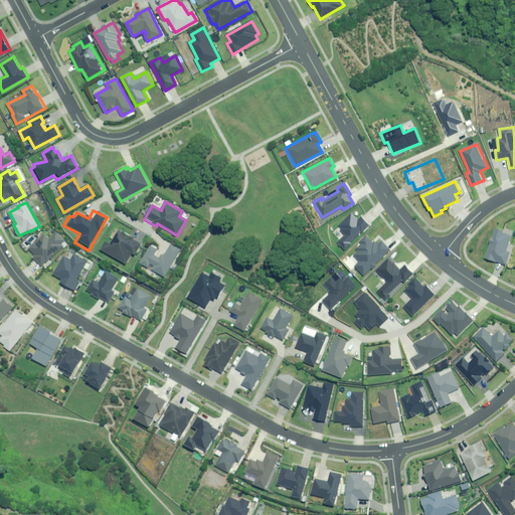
[(357,220),(350,213),(338,224),(341,227),(339,229),(344,235),(337,241),(344,249),(351,243),(349,241),(367,224),(360,217),(357,220)]
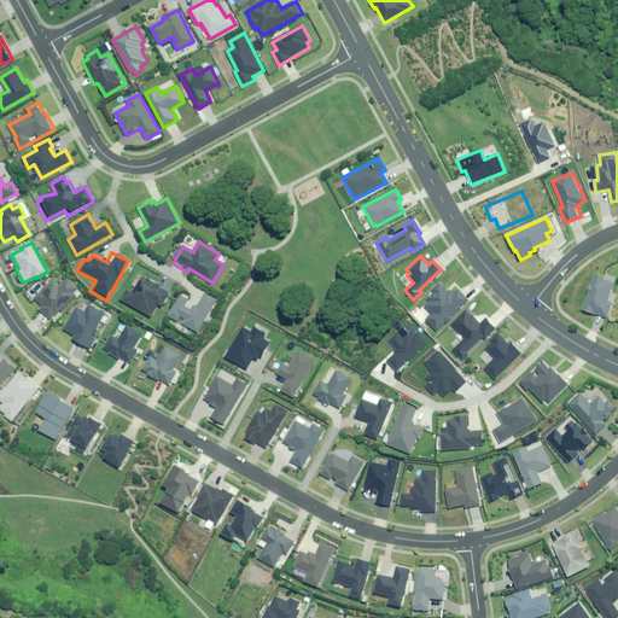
[(162,285),(144,275),(134,293),(127,290),(122,299),(153,316),(159,304),(163,305),(170,292),(161,287),(162,285)]
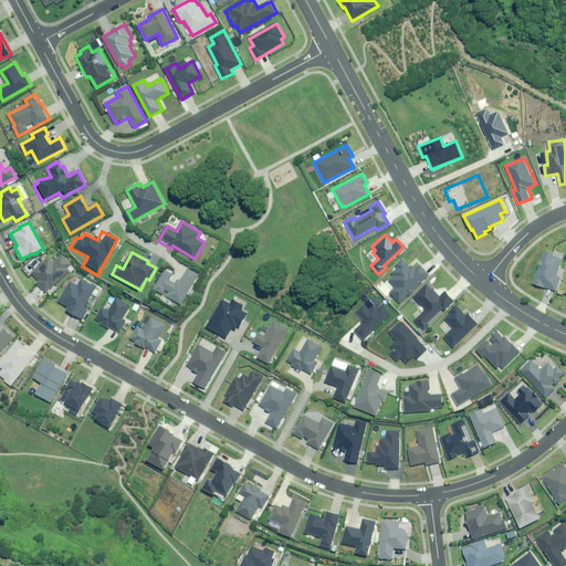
[(553,254),(546,252),(536,282),(556,290),(559,279),(555,278),(561,261),(552,258),(553,254)]
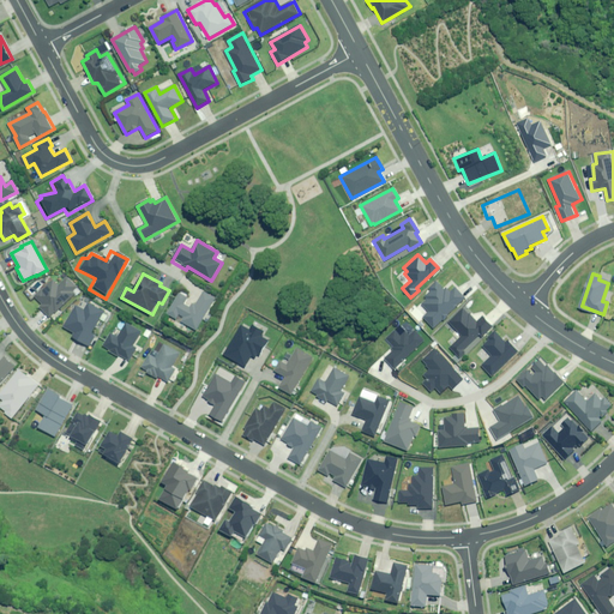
[(42,306),(40,307),(50,319),(82,293),(67,276),(59,284),(54,278),(34,296),(42,306)]
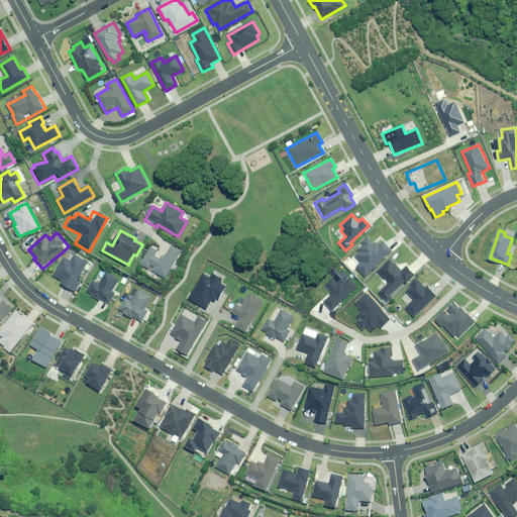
[(355,267),(365,277),(392,250),(384,241),(377,247),(367,236),(360,242),(362,244),(356,249),(358,251),(354,255),(360,262),(355,267)]
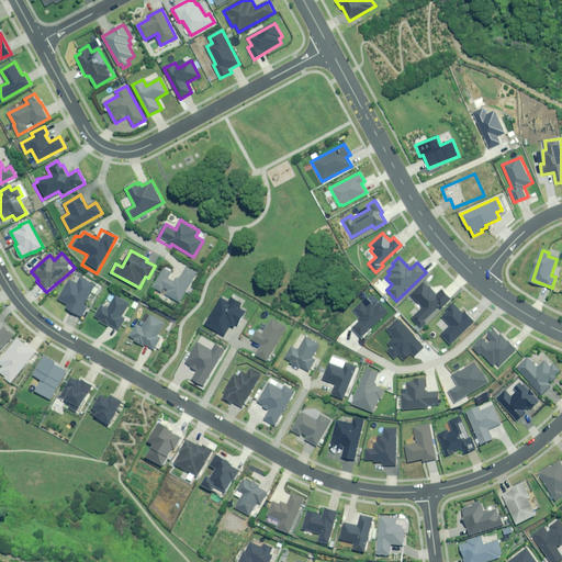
[(198,273),(186,267),(178,283),(169,279),(172,272),(165,268),(154,288),(163,292),(165,288),(169,290),(167,295),(181,303),(198,273)]
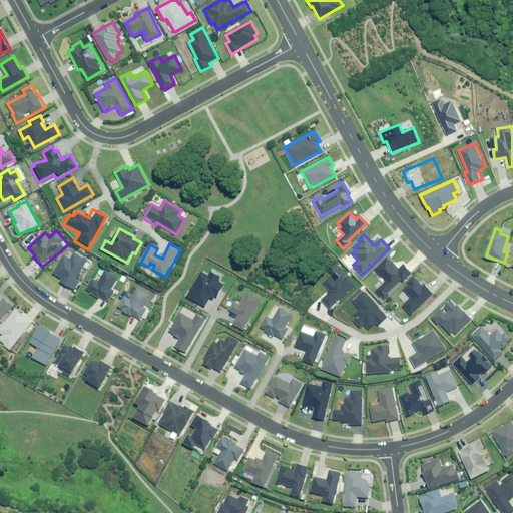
[(87,261),(74,253),(71,260),(64,255),(53,274),(62,279),(61,282),(74,290),(80,280),(77,278),(87,261)]
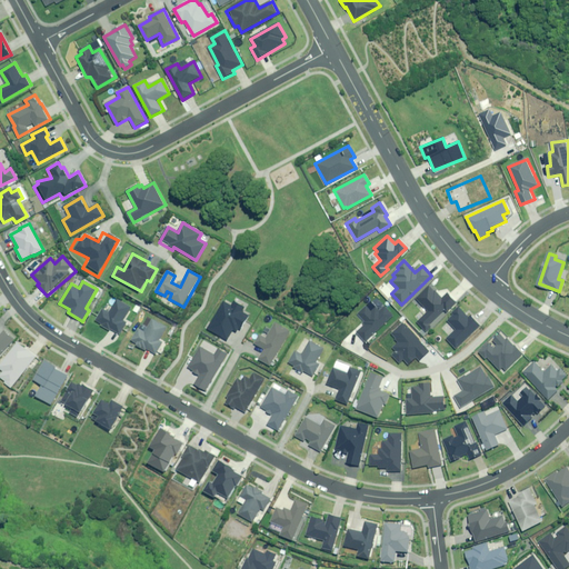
[(130,308),(117,299),(109,312),(102,309),(95,322),(110,331),(111,329),(120,335),(128,322),(123,320),(130,308)]
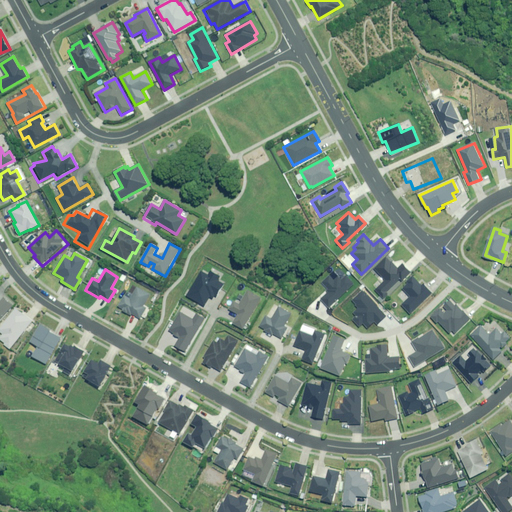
[(217,277),(205,271),(203,275),(198,273),(192,284),(188,284),(181,300),(197,308),(199,305),(201,306),(206,297),(209,299),(210,297),(214,299),(221,285),(214,282),(217,277)]
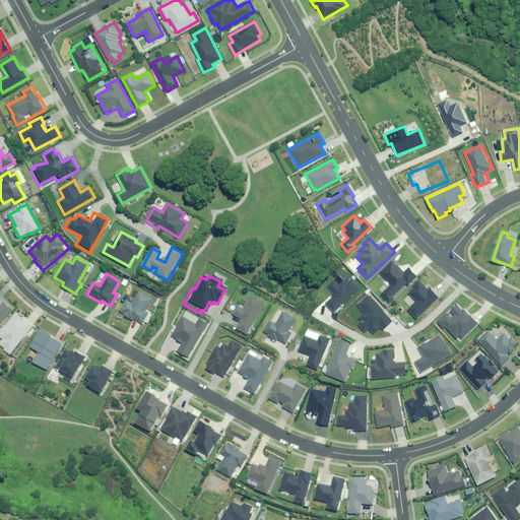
[(407,310),(415,318),(438,297),(419,278),(412,286),(414,288),(408,294),(416,301),(407,310)]
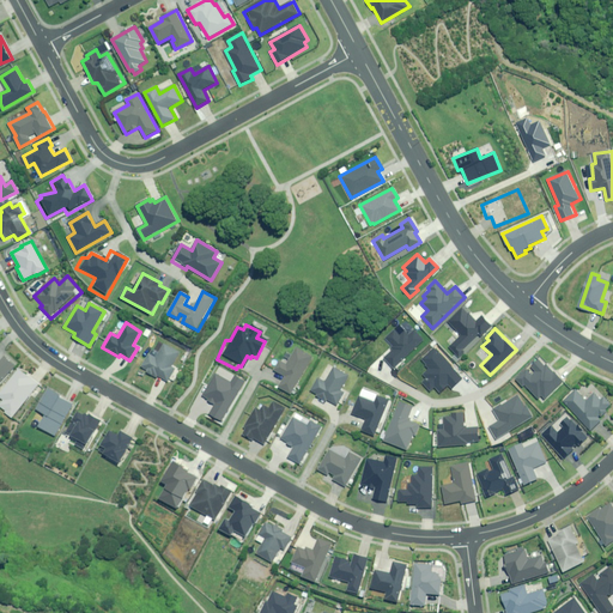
[(383,357),(393,366),(423,339),(413,331),(408,335),(402,329),(399,334),(394,329),(384,338),(393,349),(383,357)]
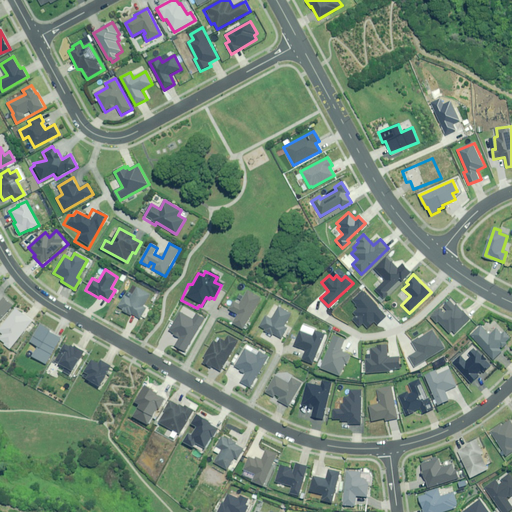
[(150,295),(137,287),(130,299),(124,296),(118,306),(123,309),(123,311),(131,316),(132,314),(140,319),(147,308),(144,306),(150,295)]
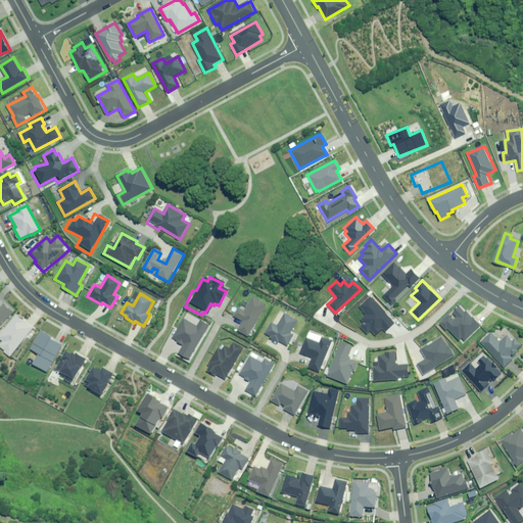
[(267,304),(252,297),(245,311),(238,307),(234,316),(243,321),(238,330),(249,336),(267,304)]
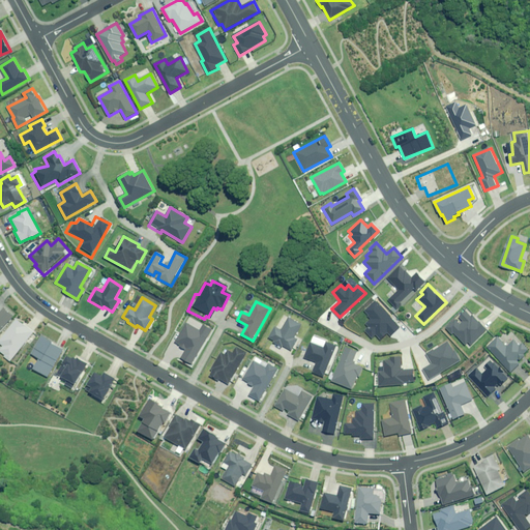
[(373,301),(358,313),(365,322),(360,326),(363,330),(360,332),(365,340),(371,335),(376,341),(384,333),(387,335),(395,328),(373,301)]
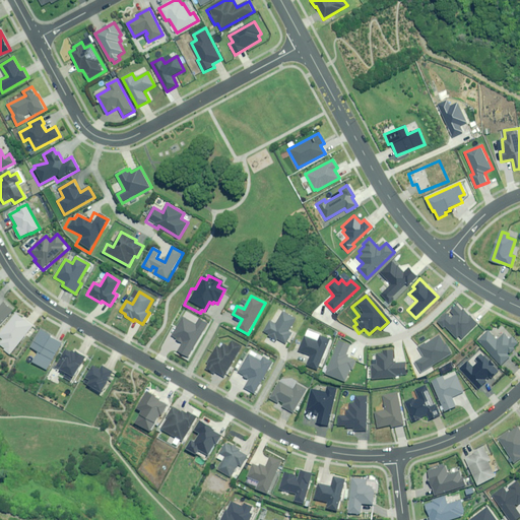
[(0,324),(13,310),(5,302),(0,307),(0,324)]
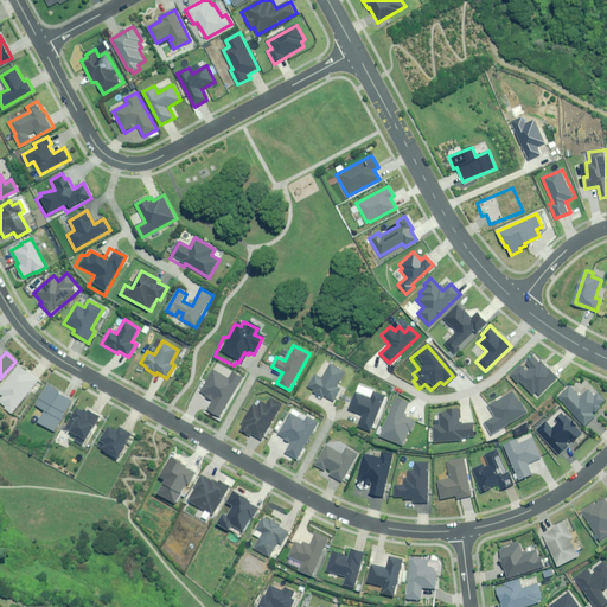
[(536,391),(538,395),(556,377),(541,360),(538,363),(531,355),(510,376),(517,382),(519,381),(532,394),(536,391)]
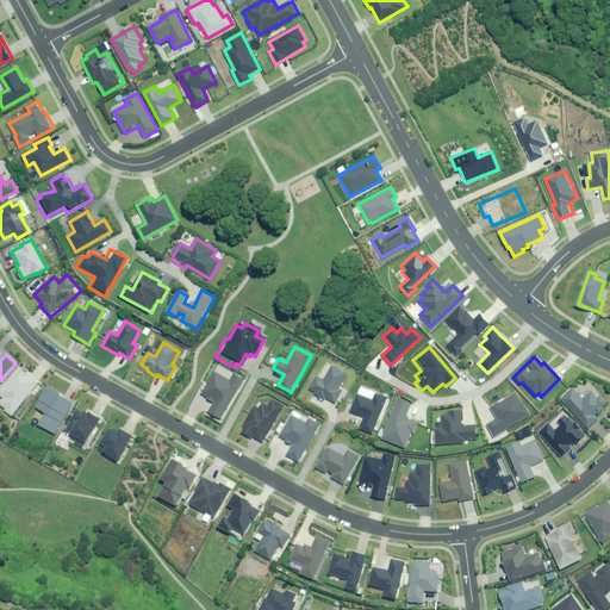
[(348,374),(332,366),(324,380),(317,377),(309,391),(325,400),(327,398),(336,404),(344,390),(341,387),(348,374)]
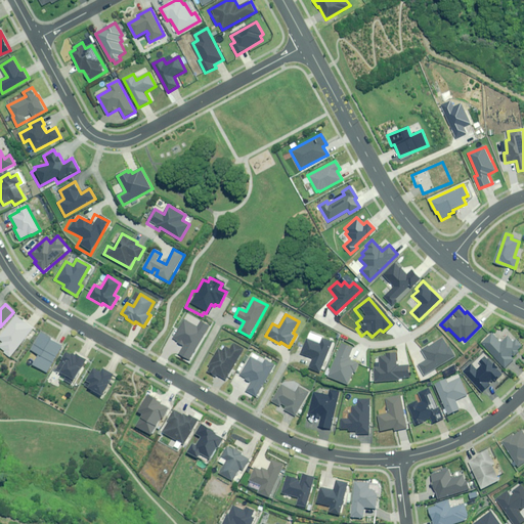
[(34,329),(17,315),(0,337),(0,338),(4,342),(1,347),(7,351),(6,352),(12,357),(34,329)]
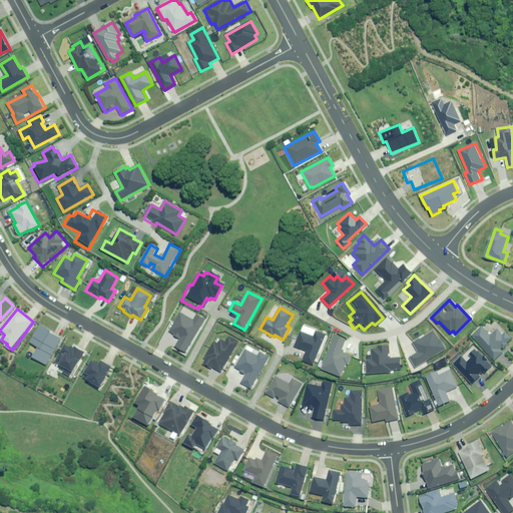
[(193,320),(180,313),(168,333),(179,340),(175,348),(185,354),(205,319),(196,315),(193,320)]
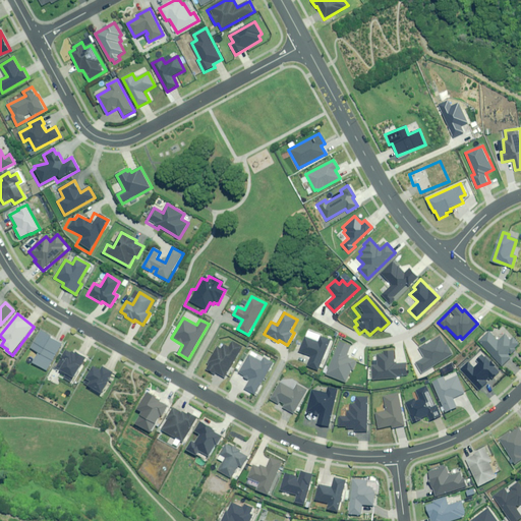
[(53,336),(42,330),(32,348),(40,353),(35,362),(49,370),(64,344),(52,337),(53,336)]
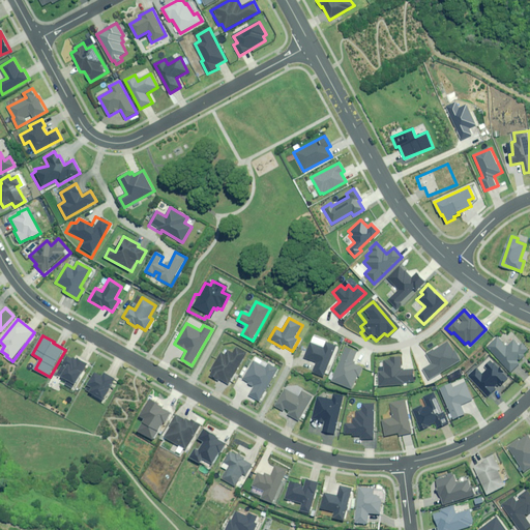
[(498,336),(487,347),(510,372),(519,363),(517,360),(518,359),(520,360),(524,355),(523,354),(528,350),(522,343),(519,346),(512,340),(506,346),(498,336)]
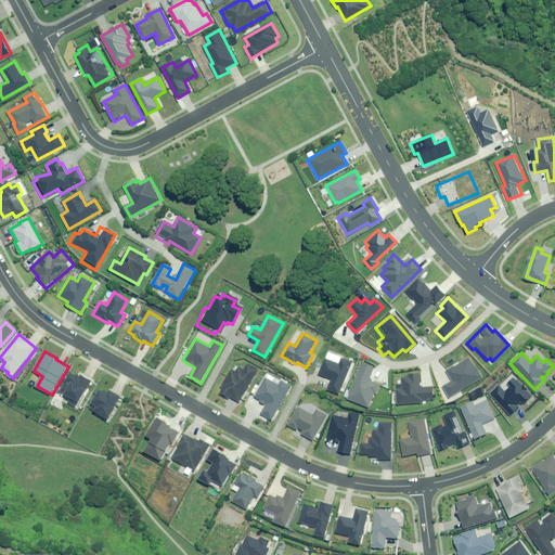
[(442,387),(449,397),(481,376),(468,357),(453,366),(452,366),(447,370),(453,381),(442,387)]
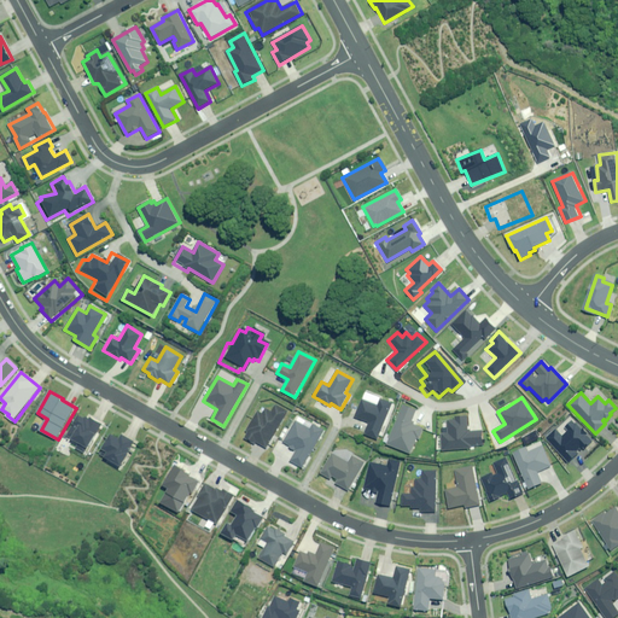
[(394,402),(382,398),(379,406),(362,400),(354,420),(367,426),(365,433),(379,439),(394,402)]
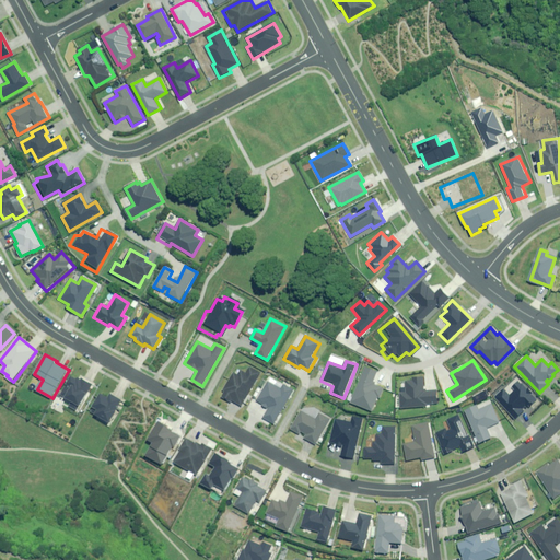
[(261,373),(249,366),(245,373),(236,368),(220,395),(231,401),(230,404),(240,410),(261,373)]
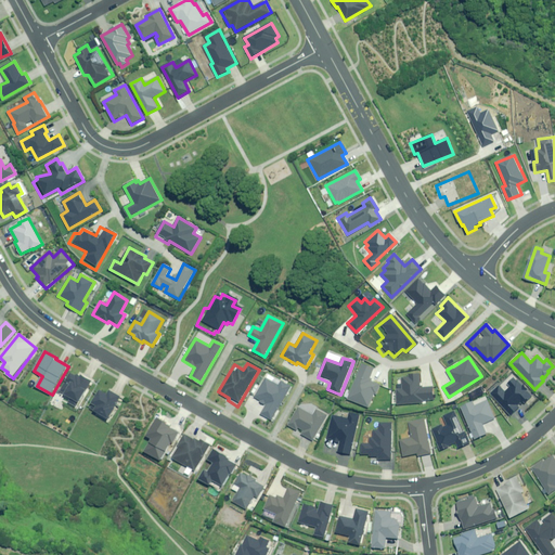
[(360,364),(347,399),(369,407),(374,394),(376,394),(379,384),(369,379),(373,369),(360,364)]
